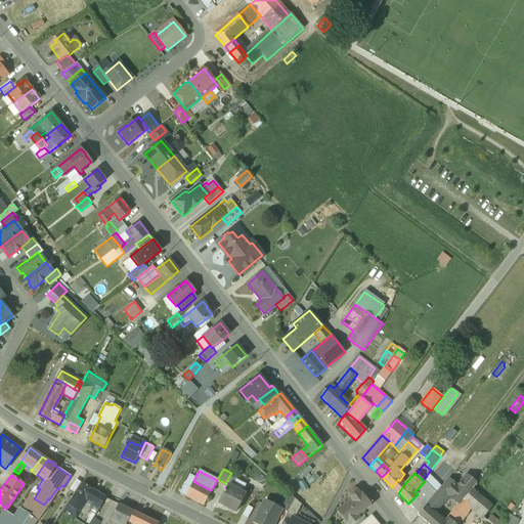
[(229,485),(242,492),(246,485),(229,476),(225,483),(229,485)]
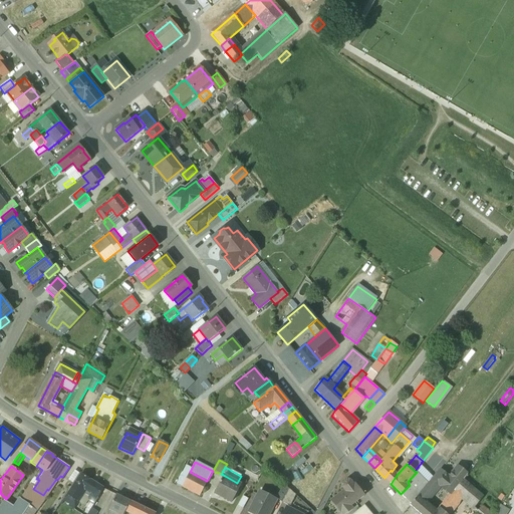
[(449,477),(442,487),(451,494),(454,491),(455,491),(463,480),(468,475),(458,467),(449,477)]
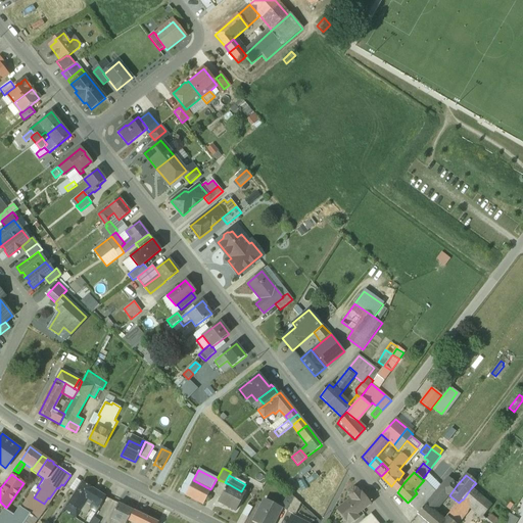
[(397,478),(391,486),(397,492),(403,483),(398,480),(397,478)]
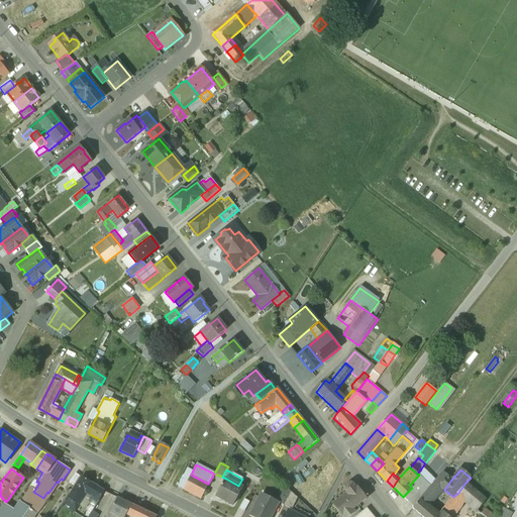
[(414,507),(412,508),(422,516),(424,516),(431,509),(433,507),(429,503),(442,488),(449,479),(442,474),(431,487),(414,507)]
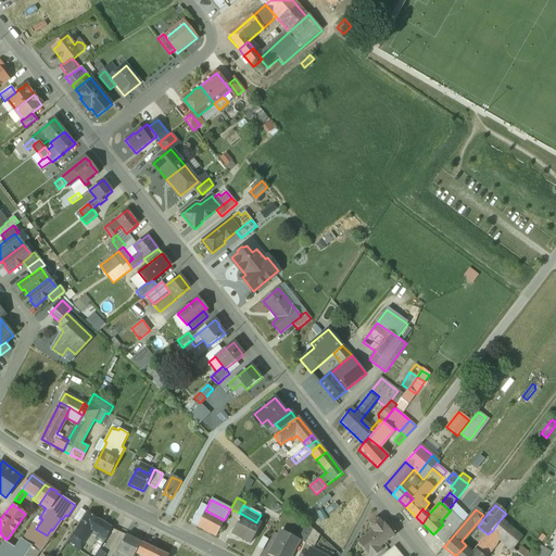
[(224,520),(205,510),(202,517),(197,526),(217,536),(226,521),(224,520)]
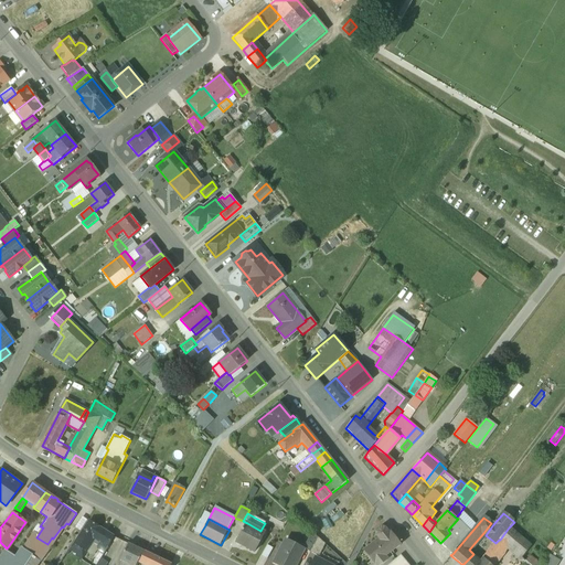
[(458,519),(448,530),(450,533),(460,522),(458,519)]
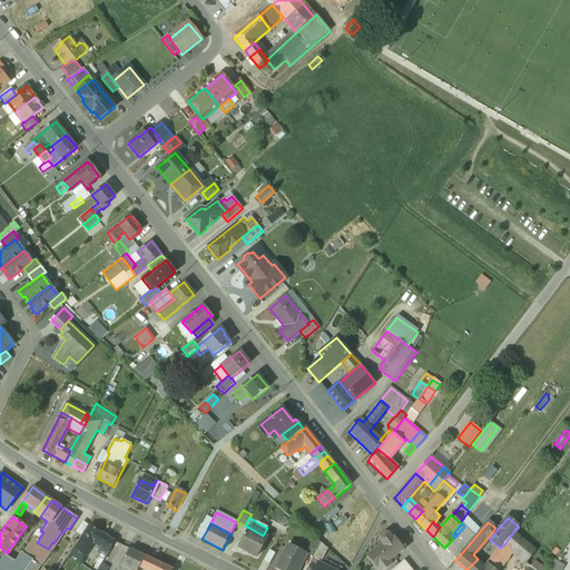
[(100,532),(89,526),(75,548),(85,554),(86,556),(91,547),(100,532)]
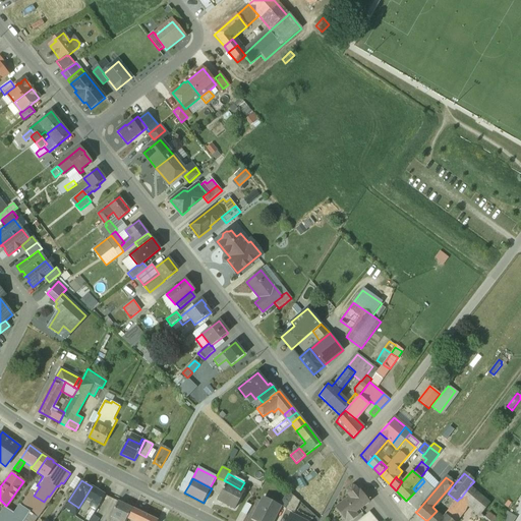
[(183,481),(179,489),(184,493),(189,484),(183,481)]
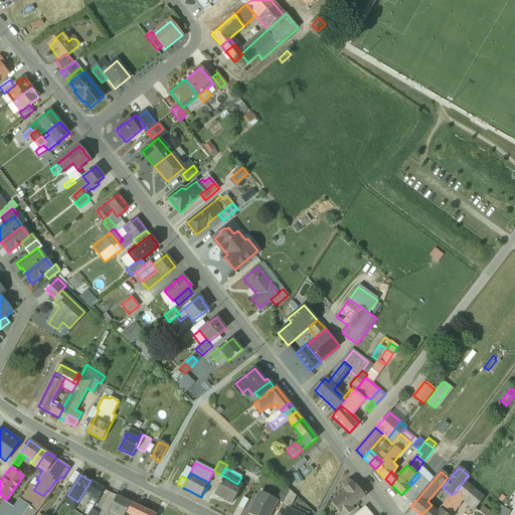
[(419,476),(410,486),(401,495),(412,505),(430,485),(419,476)]
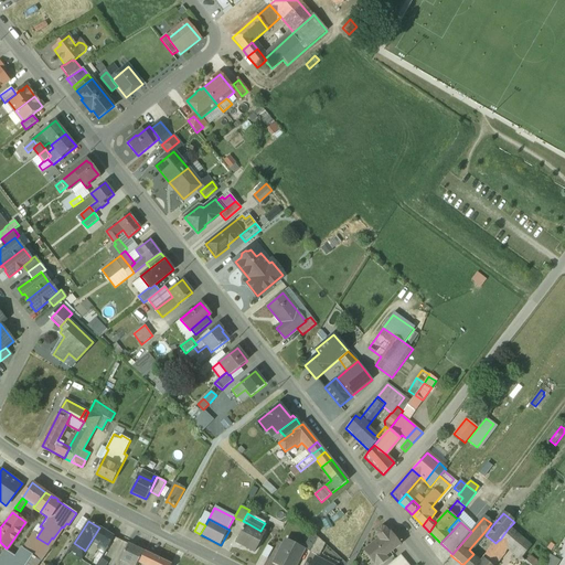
[(521,528),(514,522),(509,528),(516,533),(521,528)]
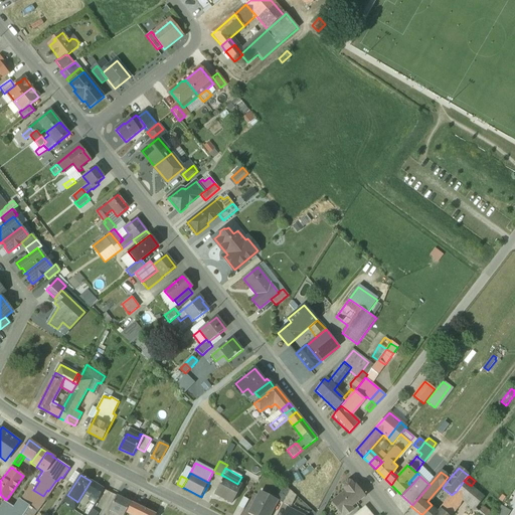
[(215,495),(231,504),(241,486),(237,484),(225,477),(215,495)]
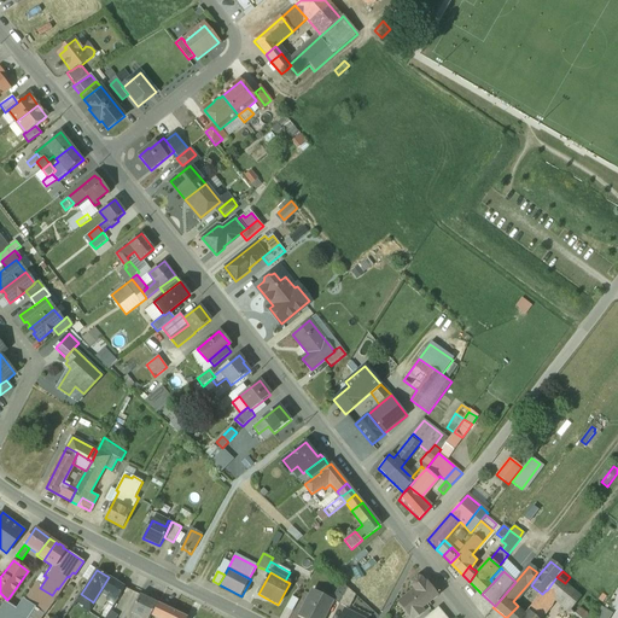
[(537,572),(529,583),(531,586),(540,573),(537,572)]
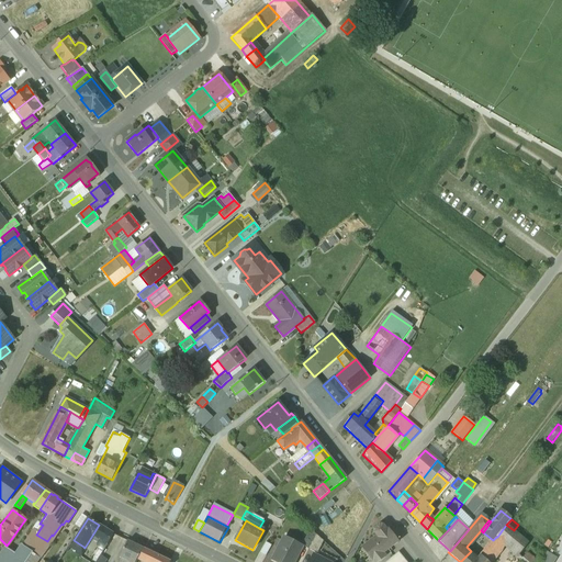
[(99,525),(90,539),(98,543),(107,529),(99,525)]
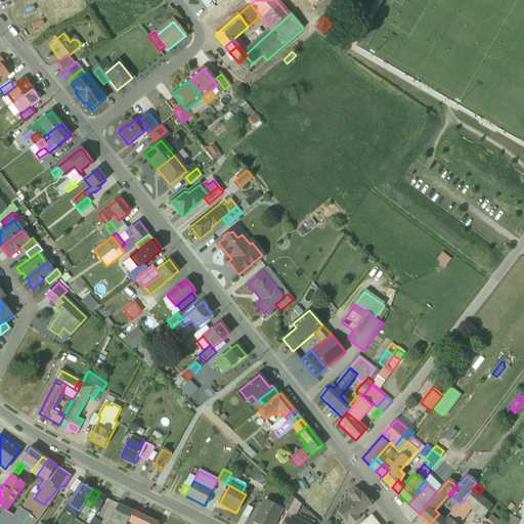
[(472,489),(464,500),(471,507),(477,512),(485,500),(479,494),(472,489)]
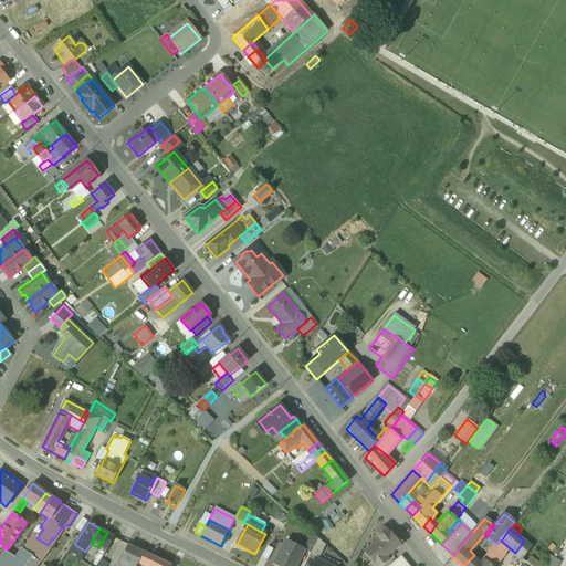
[(385,530),(383,530),(377,533),(377,536),(380,540),(365,552),(376,565),(385,557),(400,545),(389,532),(388,533),(385,530)]
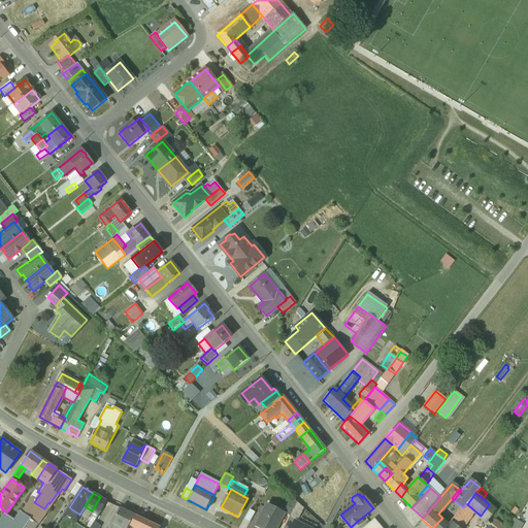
[(106,501),(100,497),(92,510),(95,513),(98,515),(106,501)]
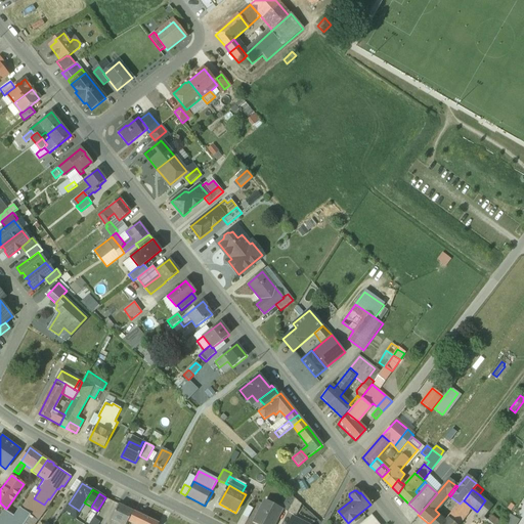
[(289,493),(281,509),(288,512),(295,498),(289,493)]
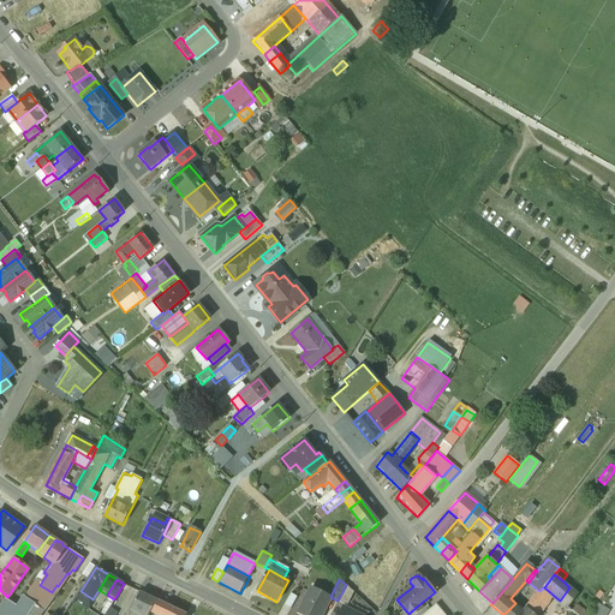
[(346,585),(338,601),(347,605),(353,592),(346,585)]
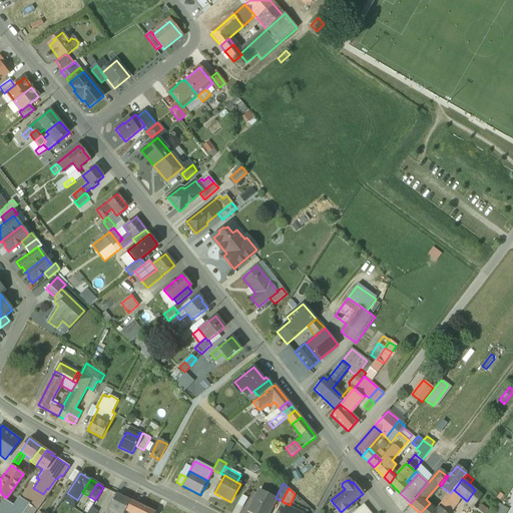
[(450,493),(444,501),(452,507),(461,496),(454,490),(453,490),(450,493)]
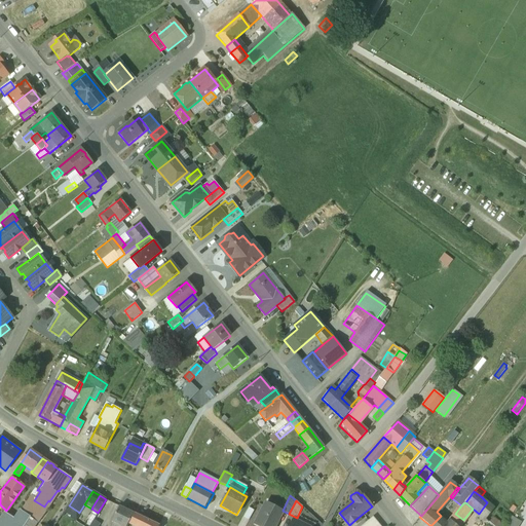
[(487,502),(479,514),(485,520),(494,508),(487,502)]
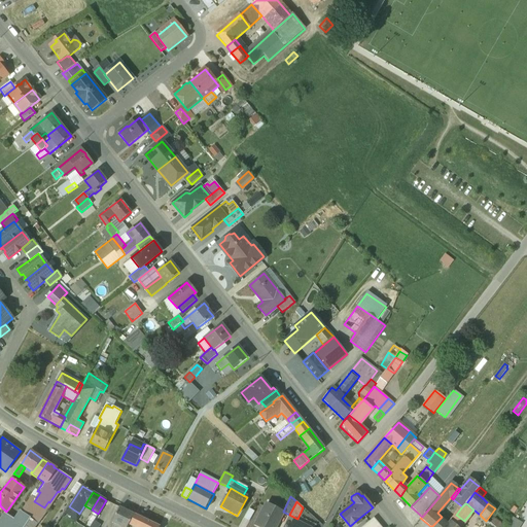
[(275,526),(283,513),(267,504),(256,524),(261,526),(275,526)]
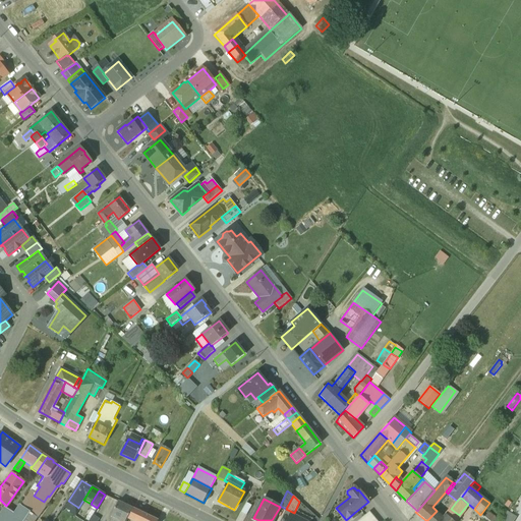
[(77,507),(68,501),(64,507),(74,512),(77,507)]
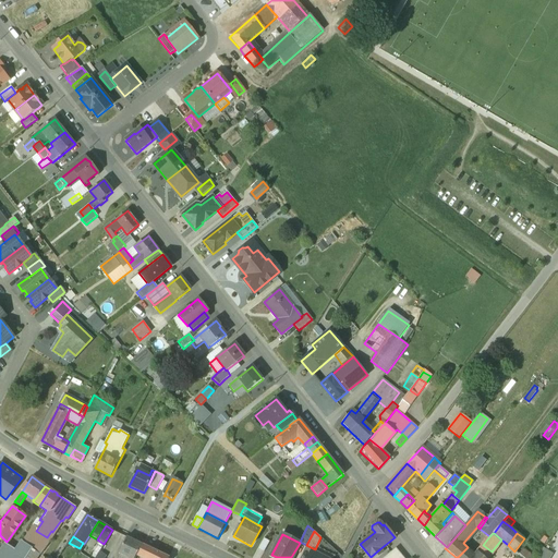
[(143,545),(126,537),(118,553),(129,557),(134,557),(136,555),(143,545)]
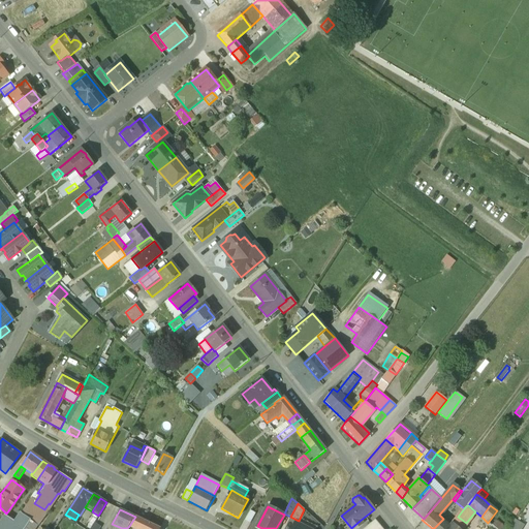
[(245,521),(250,523),(255,514),(250,510),(245,521)]
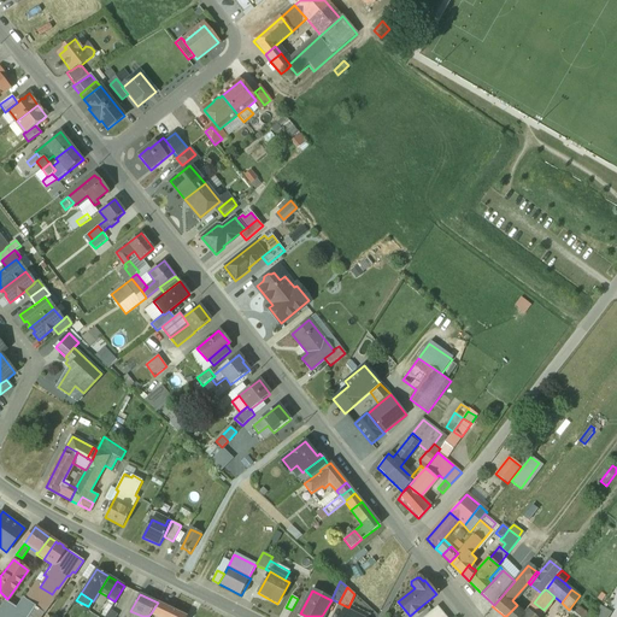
[(5,603),(0,607),(0,616),(28,616),(35,606),(22,598),(15,609),(5,603)]
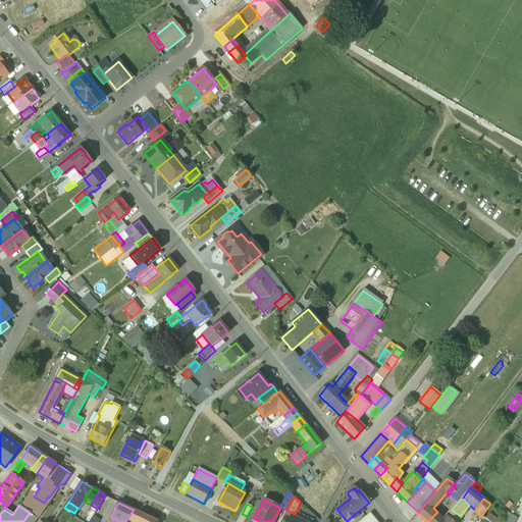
[(134,510),(127,519),(133,521),(134,521),(142,521),(146,515),(134,510)]
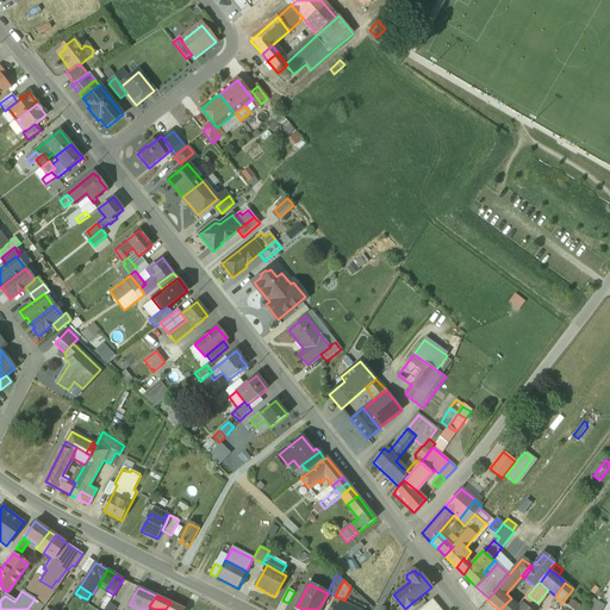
[(518,608),(516,609),(533,609),(539,603),(537,603),(528,596),(518,608)]
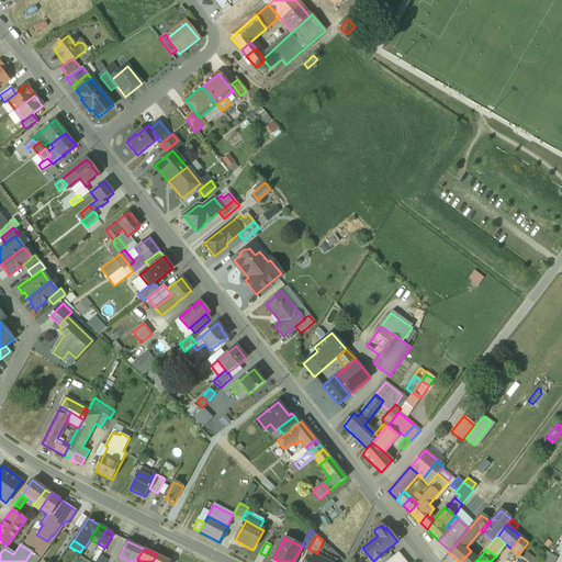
[(406,561),(398,552),(385,561),(406,561)]
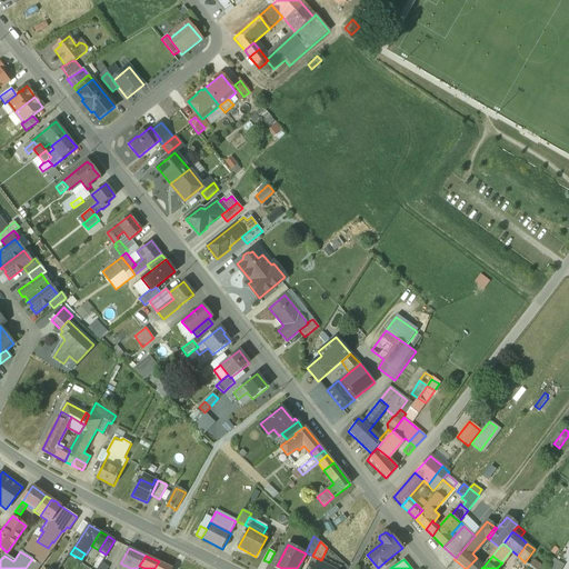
[(546,568),(535,559),(530,565),(535,568),(546,568)]
